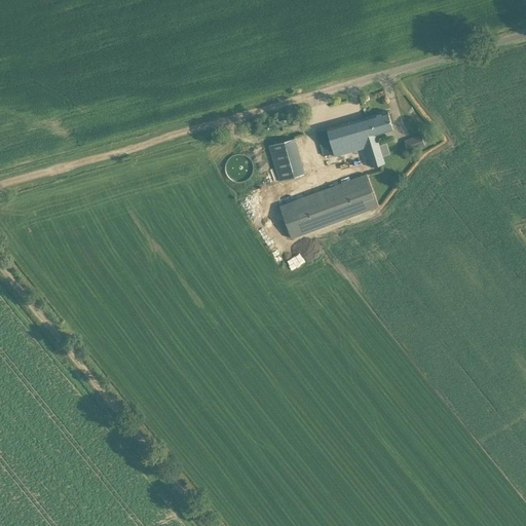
[(366,150),(371,168),(384,163),(376,135),(393,129),(388,111),(317,132),(320,141),(324,155),(334,153),(335,156),(366,149),(366,150)]
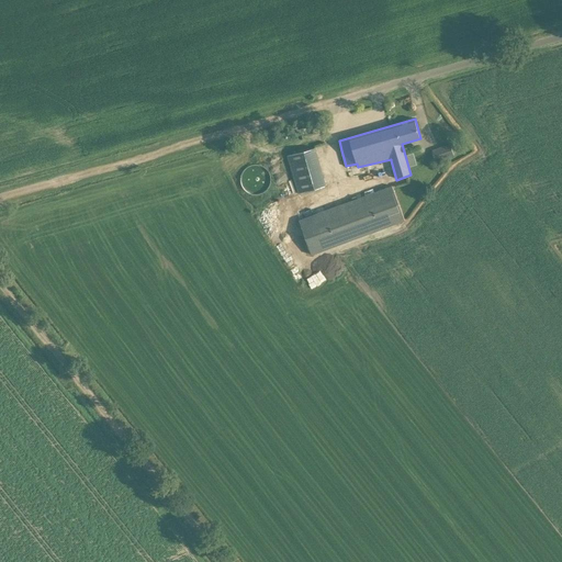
[(434,149),(437,160),(454,155),(451,144),(434,149)]
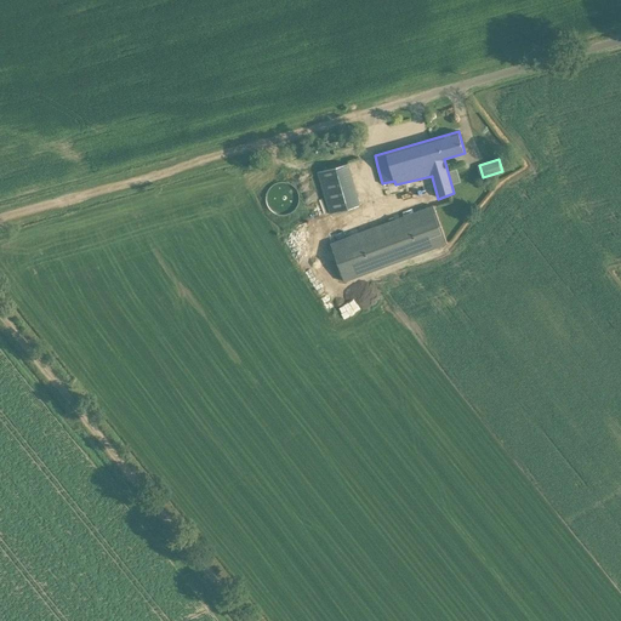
[(362,203),(351,161),(318,170),(329,212),(362,203)]
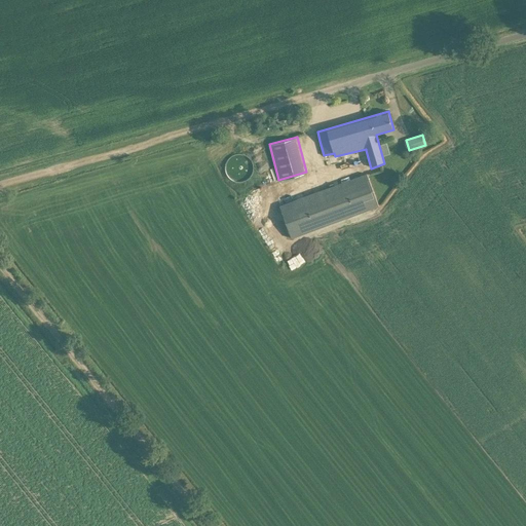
[(279,205),(292,238),(379,205),(367,174),(279,205)]
